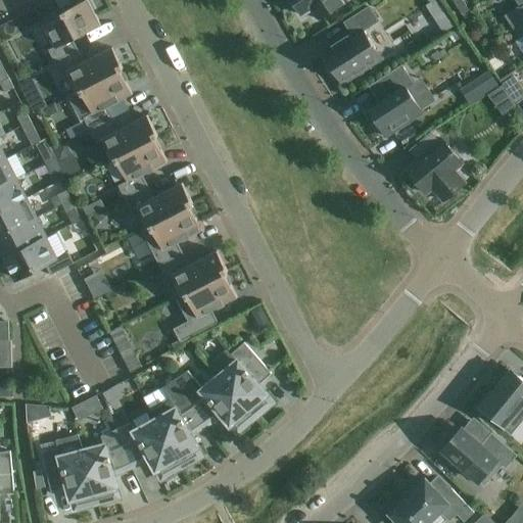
[(48,50),(54,63),(78,51),(73,40),(100,26),(87,0),(86,0),(61,12),(63,16),(43,27),(54,47),(48,50)]
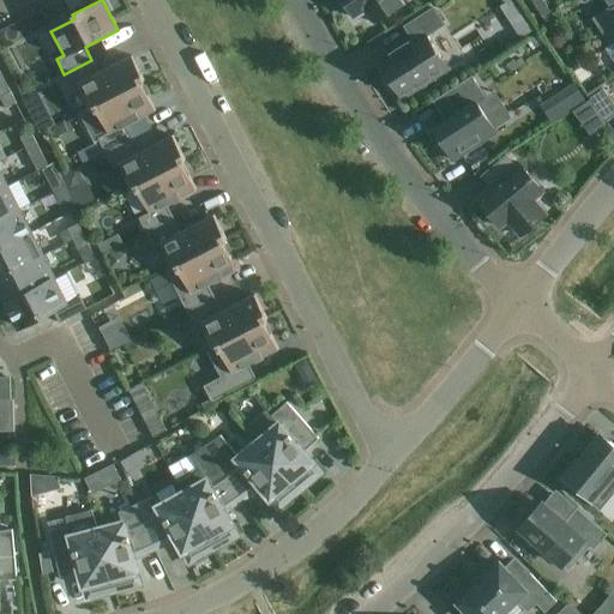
[(342,0),(354,19),(366,12),(373,24),(403,4),(399,0),(342,0)]
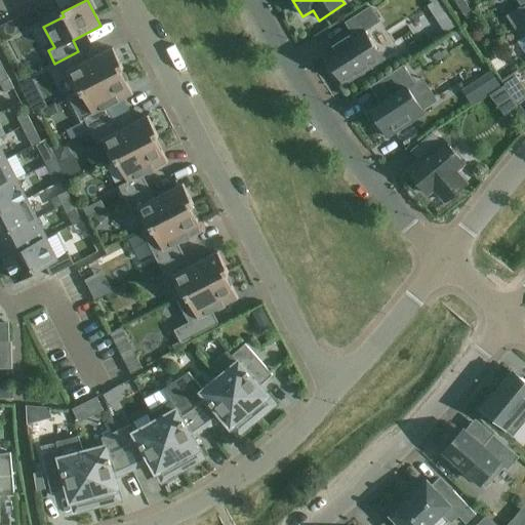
[(462,0),(456,0),(454,1),(463,15),(471,11),(462,0)]
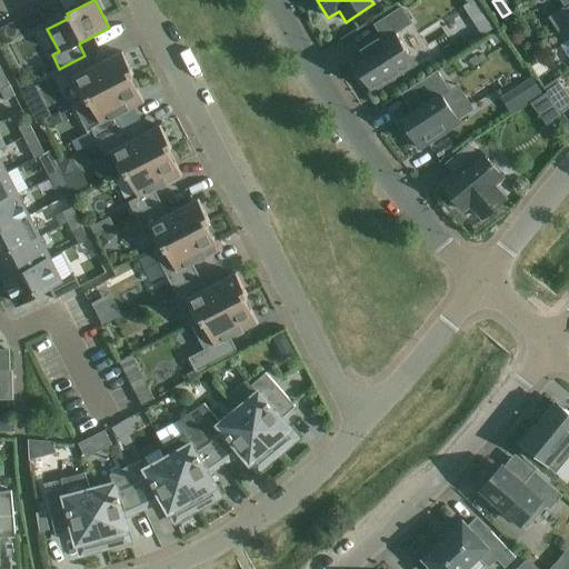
[(568,0),(560,0),(565,7),(548,18),(557,30),(568,21),(568,0)]
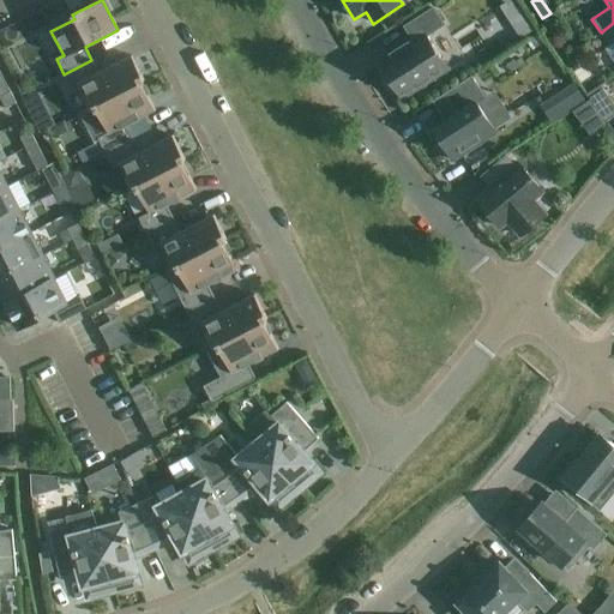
[(444,25),(433,10),(404,28),(414,42),(409,44),(408,43),(391,54),(392,56),(378,65),(390,83),(389,83),(397,96),(398,96),(401,100),(447,70),(426,36),(444,25)]
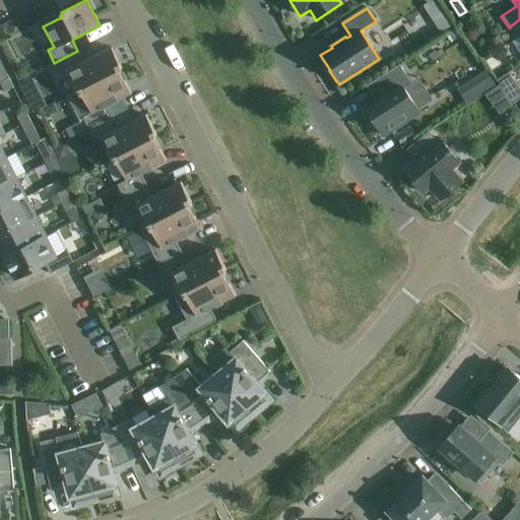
[(443,13),(432,19),(441,34),(451,26),(443,13)]
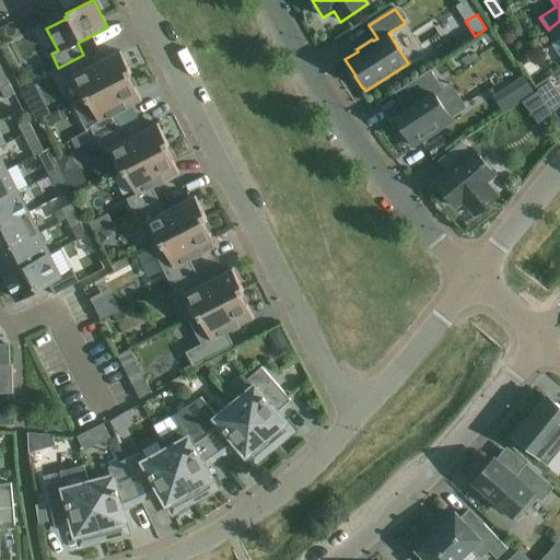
[(559,21),(548,30),(556,43),(559,39),(559,21)]
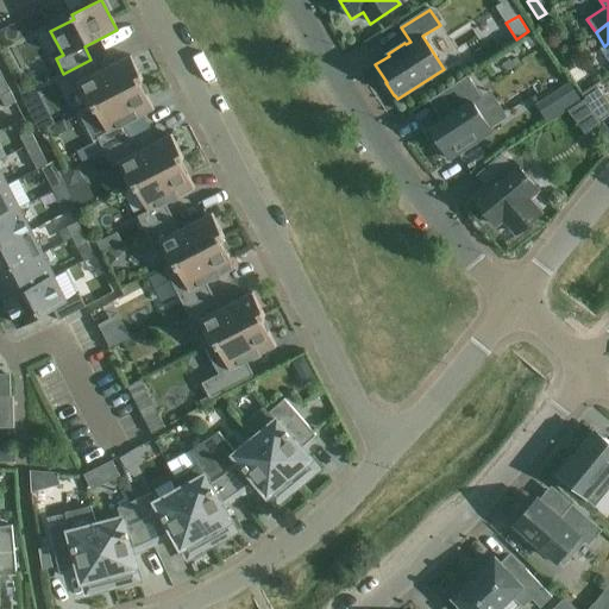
[(532,36),(508,54),(519,67),(541,50),(532,36)]
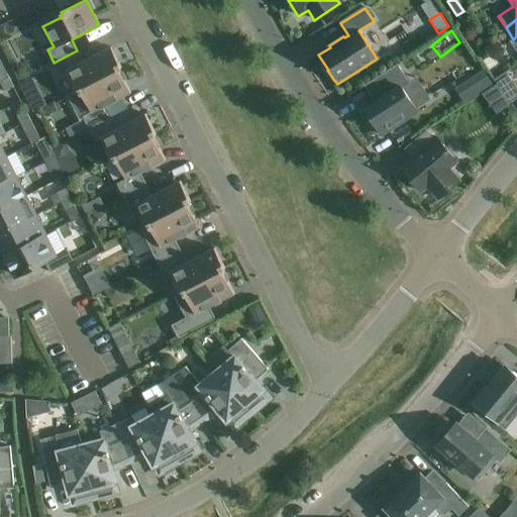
[(83,62),(77,50),(54,63),(61,75),(66,72),(76,91),(121,68),(111,47),(83,62)]
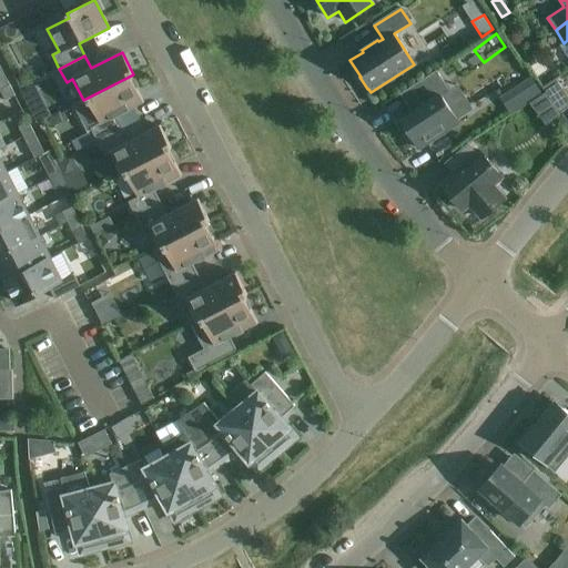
[(0,90),(9,85),(0,67),(0,90)]
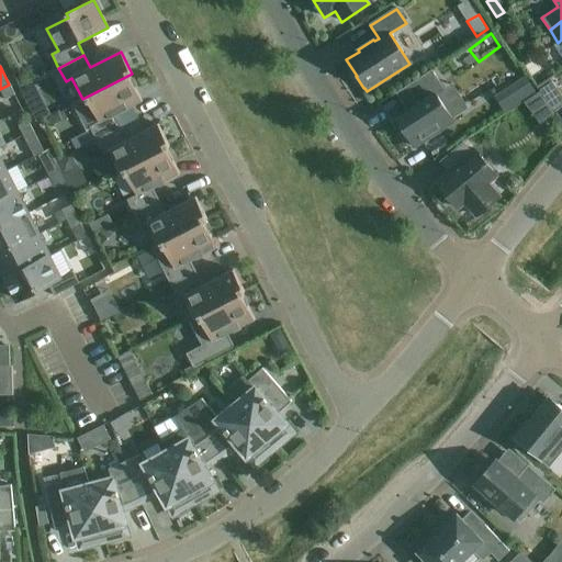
[(406,136),(414,147),(453,121),(436,94),(444,89),(431,70),(400,91),(412,110),(392,122),(403,139),(406,136)]
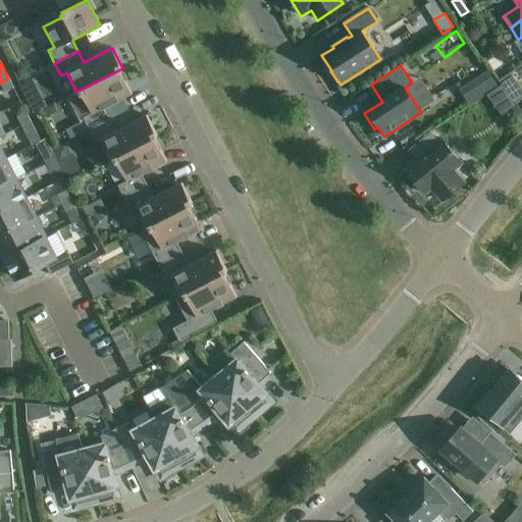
[(122,68),(76,92),(80,91),(92,113),(83,118),(89,131),(112,118),(106,107),(132,95),(119,70),(122,68)]
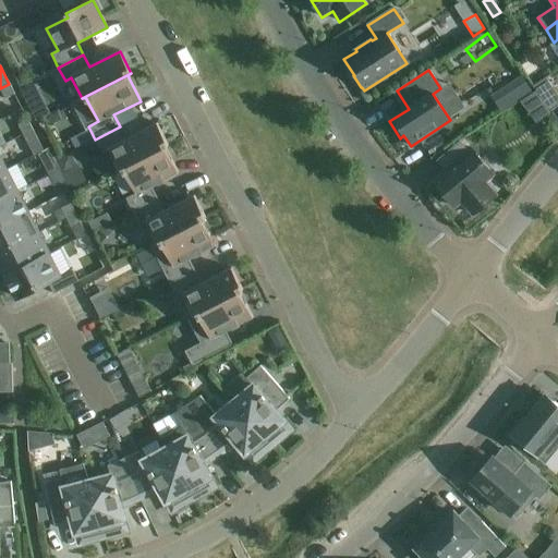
[(502,89),(512,104),(531,92),(521,77),(502,89)]
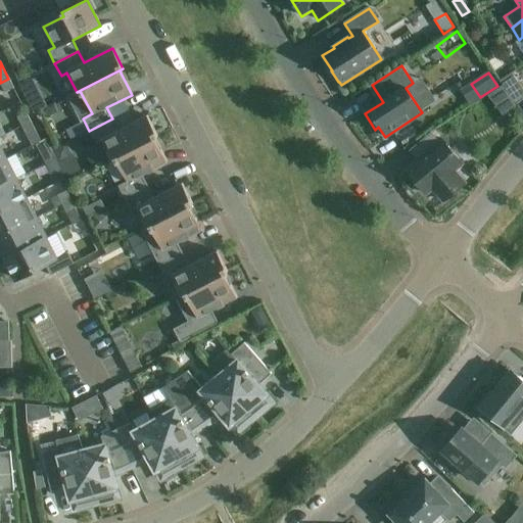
[(522,90),(512,73),(498,81),(515,105),(522,99),(522,90)]
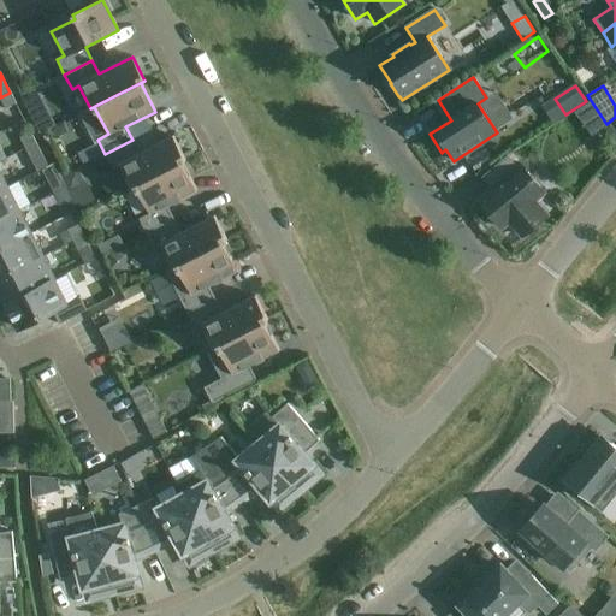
[(11,93),(10,93),(0,98),(0,99),(5,110),(16,105),(11,93)]
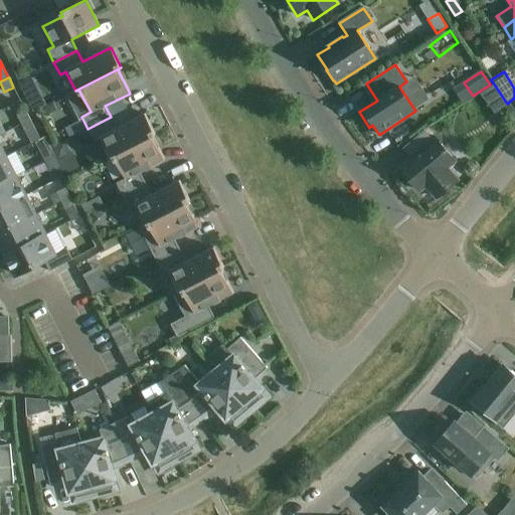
[(16,116),(21,125),(30,120),(25,111),(16,116)]
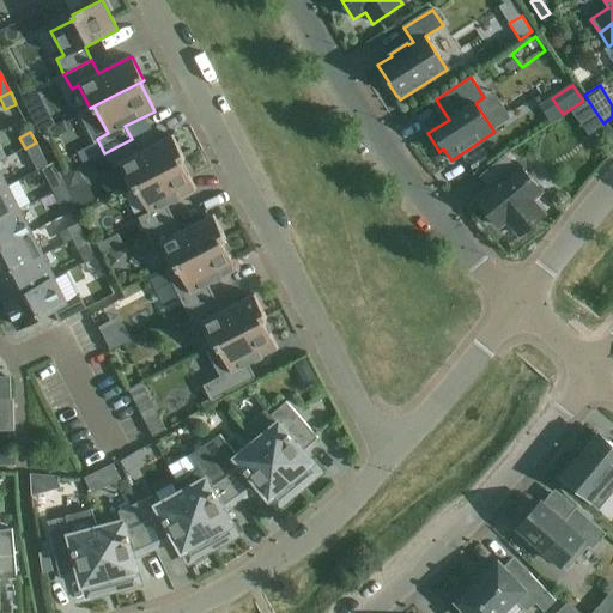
[(139,152),(132,139),(104,153),(113,168),(119,164),(131,187),(184,159),(173,135),(139,152)]
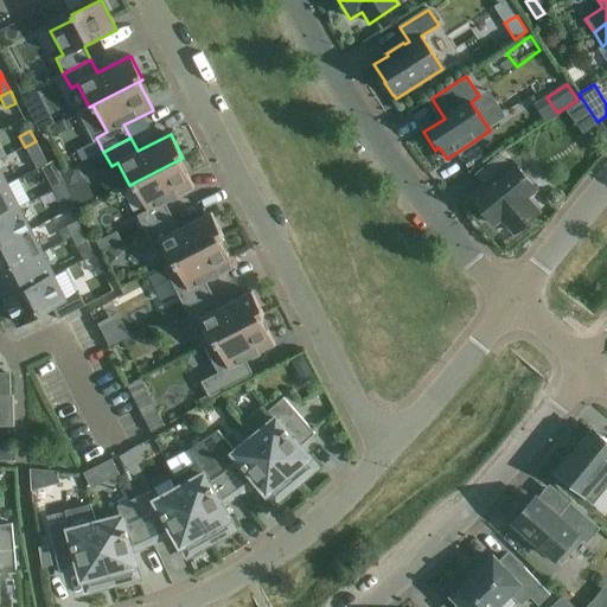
[(42,152),(36,141),(25,147),(31,158),(42,152)]
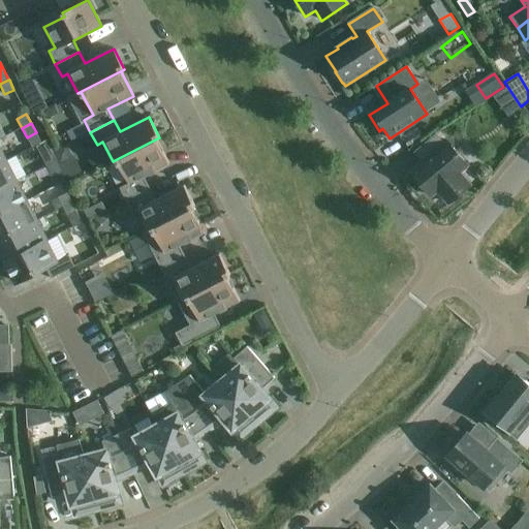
[(422,162),(410,172),(431,196),(437,191),(447,204),(470,185),(460,173),(467,166),(446,142),(443,144),(436,134),(414,153),(422,162)]
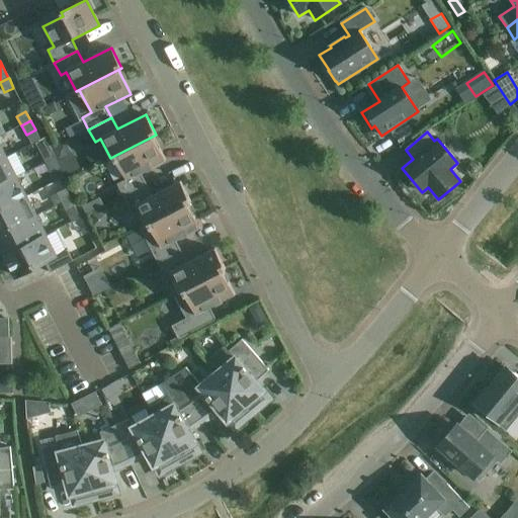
[(156,136),(156,135),(110,158),(110,159),(113,157),(125,180),(116,184),(123,196),(146,185),(141,174),(165,161),(153,137),(156,136)]
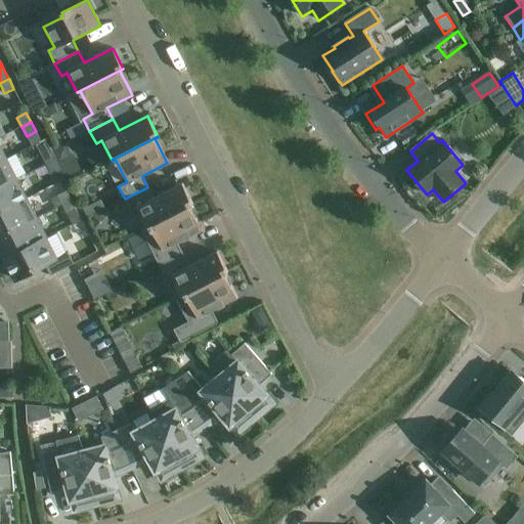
[(43,155),(47,164),(56,159),(52,149),(43,155)]
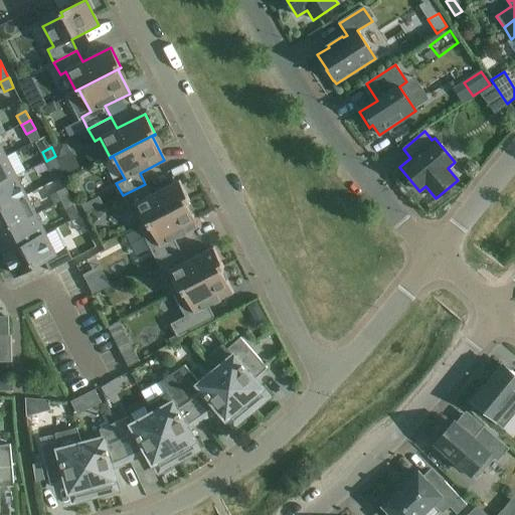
[(65,175),(55,156),(46,161),(56,180),(65,175)]
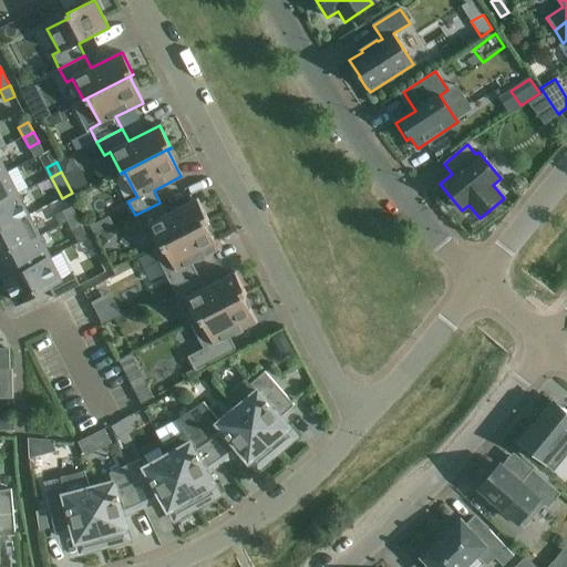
[(0,203),(16,195),(6,174),(0,176),(0,203)]
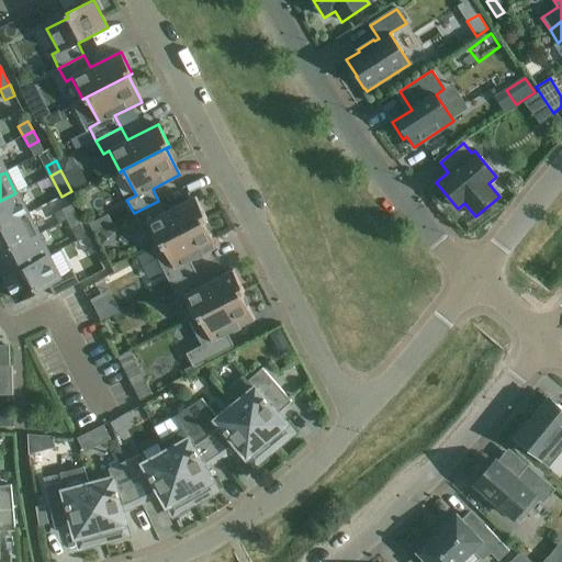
[(93,192),(77,200),(87,222),(103,214),(93,192)]
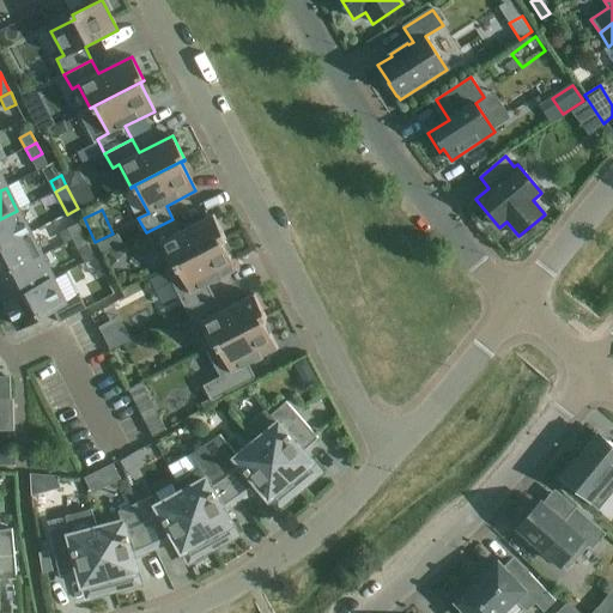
[(0,248),(29,234),(17,211),(0,219),(0,248)]
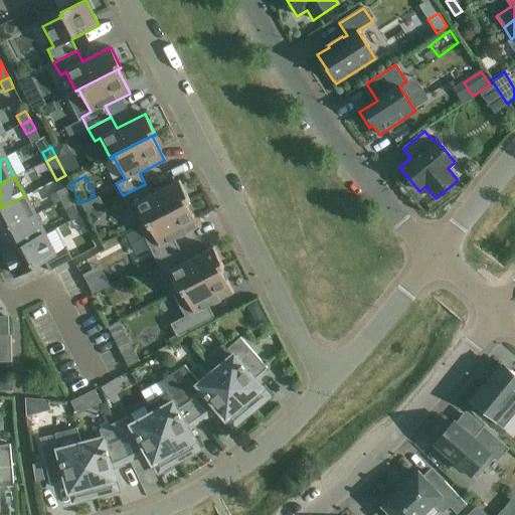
[(151,195),(145,184),(123,195),(129,208),(135,205),(144,223),(138,226),(139,226),(189,201),(179,180),(151,195)]
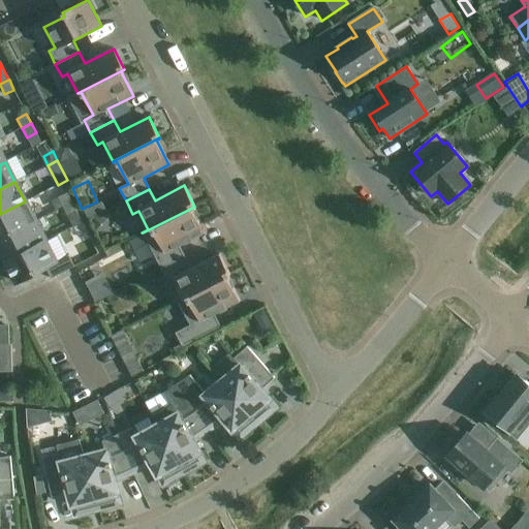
[(58,198),(63,208),(72,203),(67,193),(58,198)]
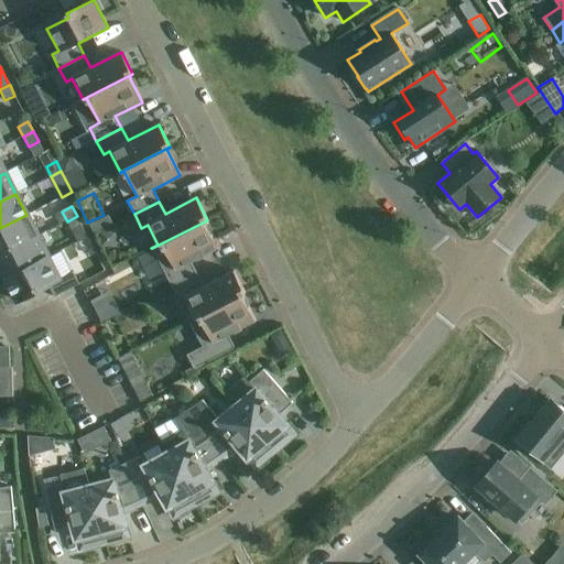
[(0,255),(38,236),(26,215),(0,228),(0,255)]
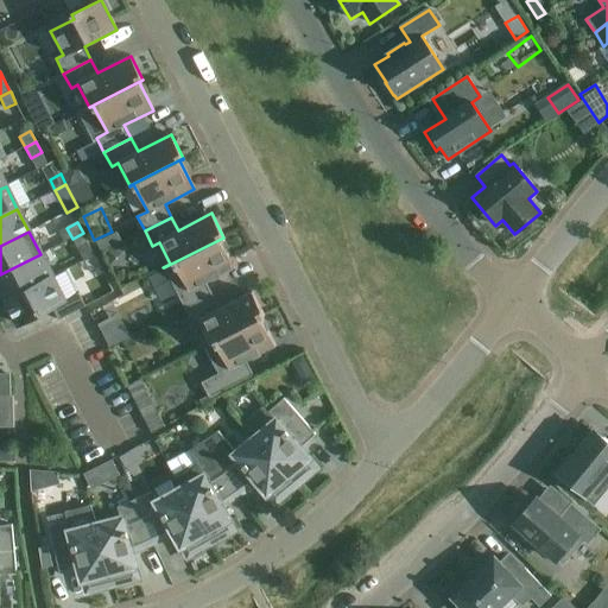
[(88,244),(83,233),(73,239),(77,249),(88,244)]
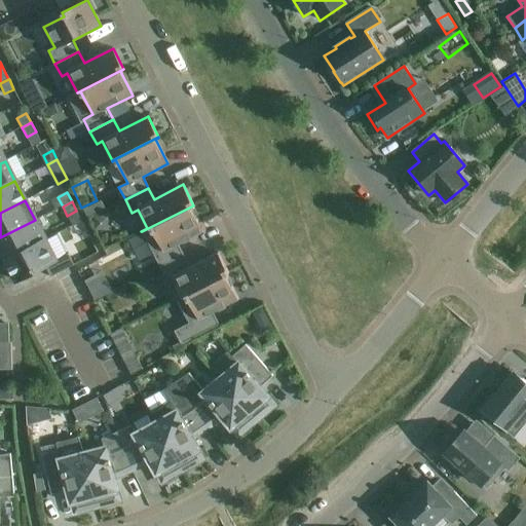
[(193,205),(142,231),(160,268),(183,256),(178,245),(203,232),(190,208),(193,205)]
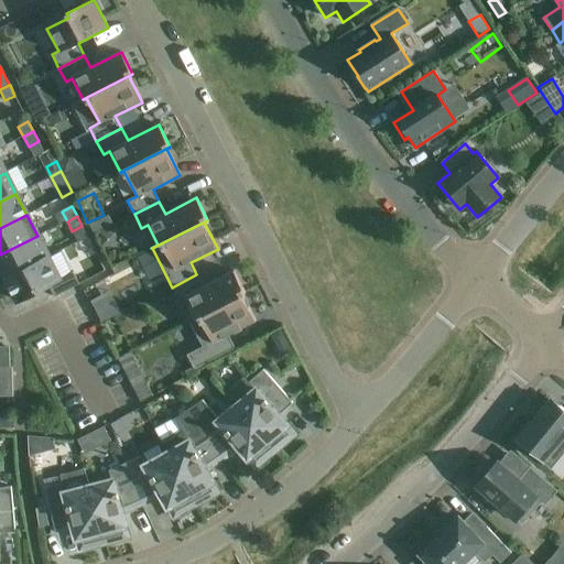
[(49,258),(38,236),(0,255),(0,267),(2,270),(7,279),(49,258)]
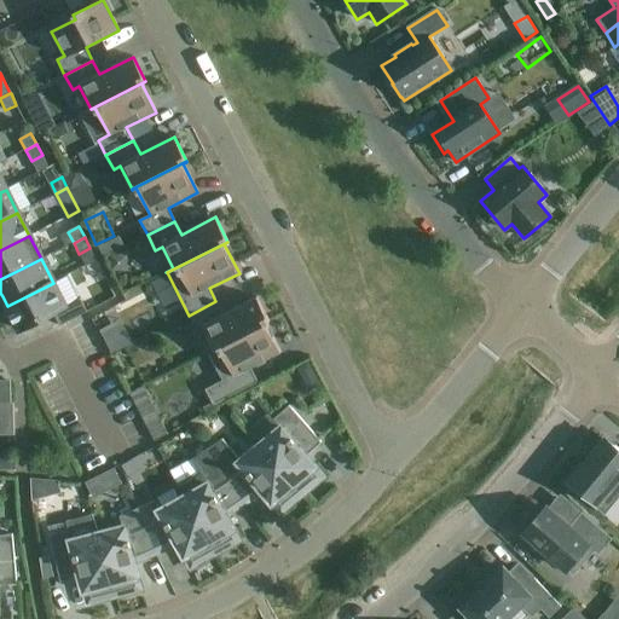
[(65,306),(53,283),(7,306),(19,330),(53,313),(59,327),(87,312),(80,299),(65,306)]
